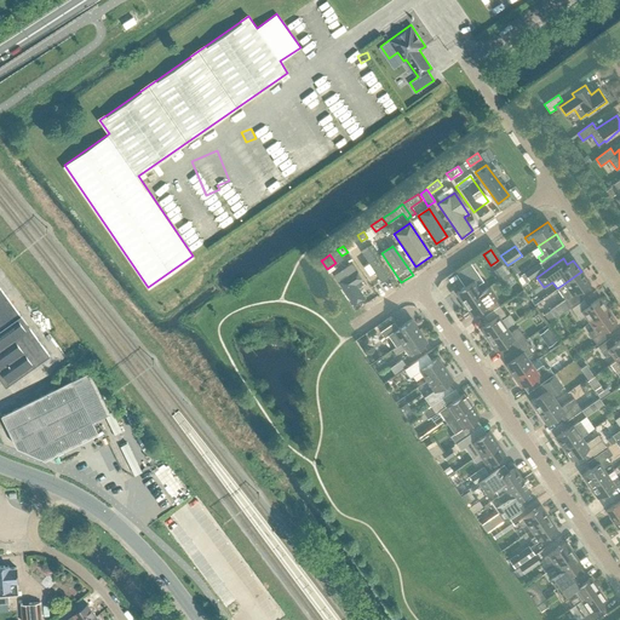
[(454,274),(458,279),(464,287),(455,293),(463,304),(481,292),(477,286),(483,281),(470,263),(454,274)]
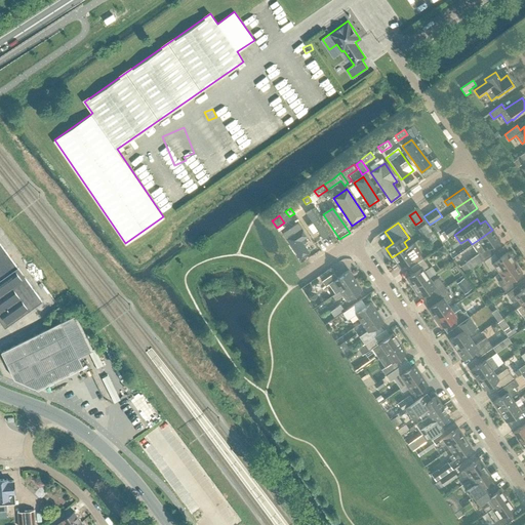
[(432,231),(426,223),(417,229),(422,237),(432,231)]
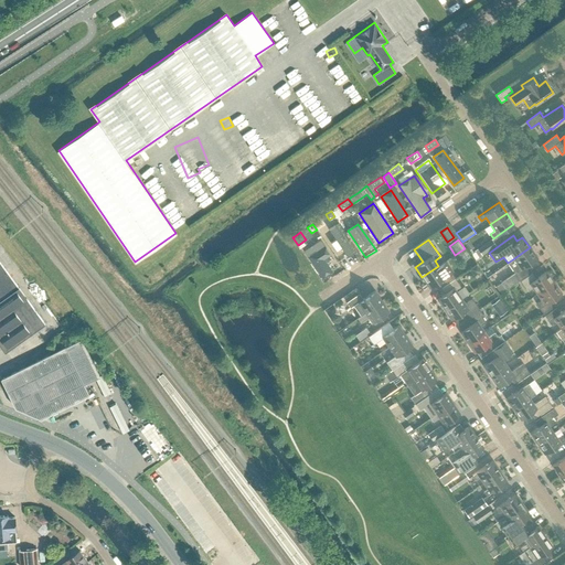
[(481,255),(494,246),(490,240),(478,248),(481,255)]
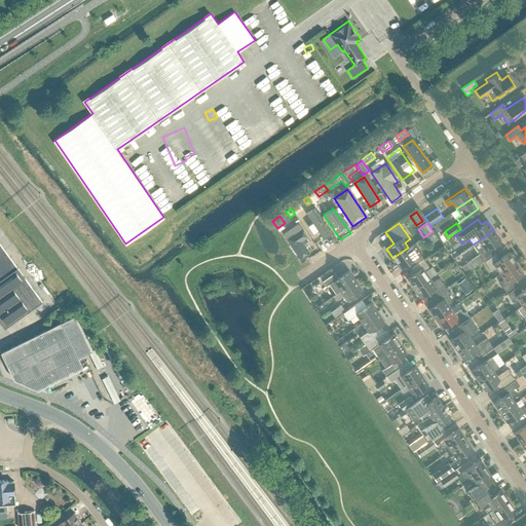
[(303,258),(311,253),(291,224),(283,230),(303,258)]
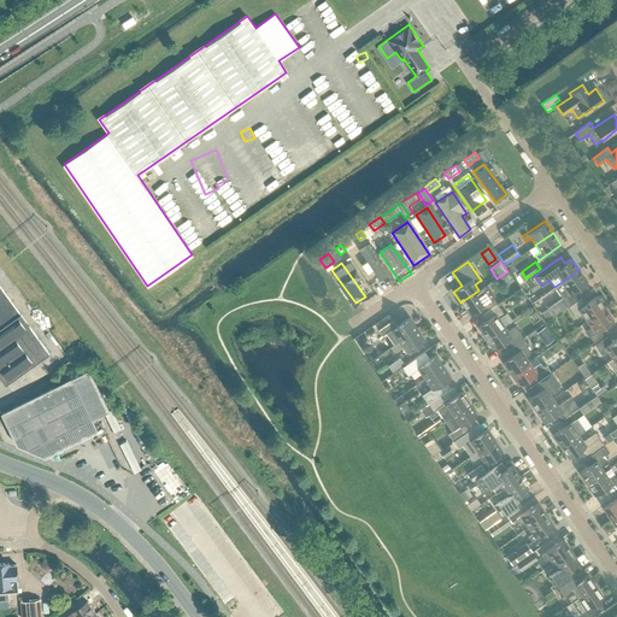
[(371,287),(380,281),(366,263),(358,269),(371,287)]
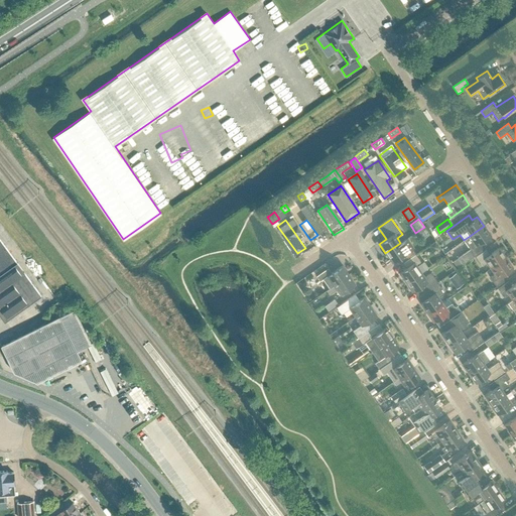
[(484,226),(470,236),(474,242),(469,245),(472,249),(476,246),(491,236),(484,226)]
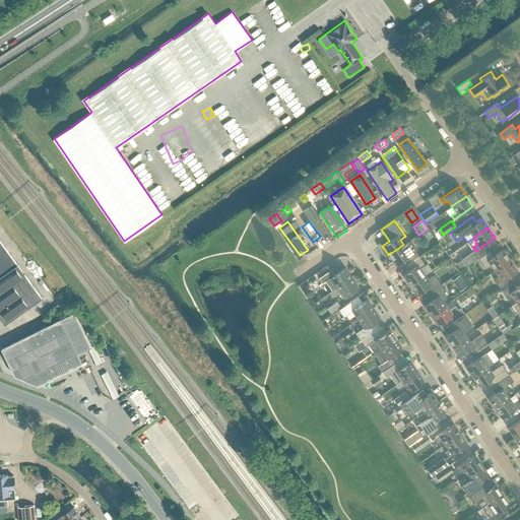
[(428,229),(418,235),(424,242),(433,236),(428,229)]
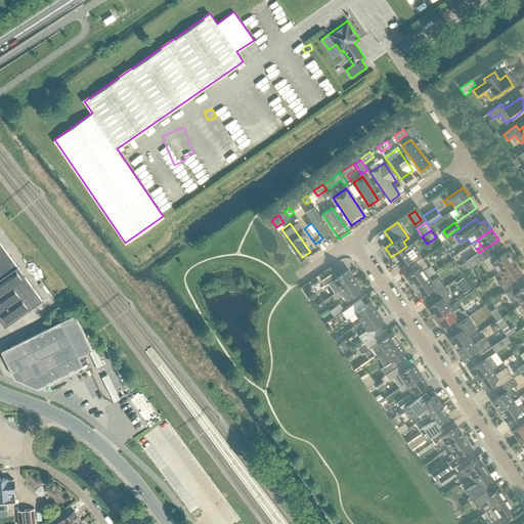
[(13,234),(9,237),(15,246),(19,243),(13,234)]
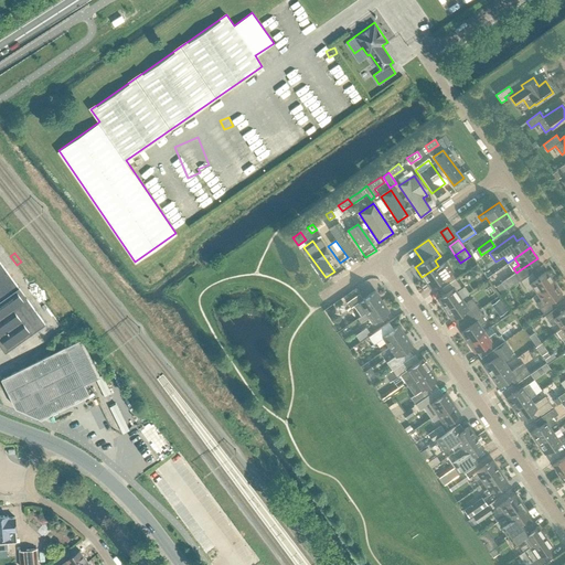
[(491,270),(497,265),(491,258),(486,263),(491,270)]
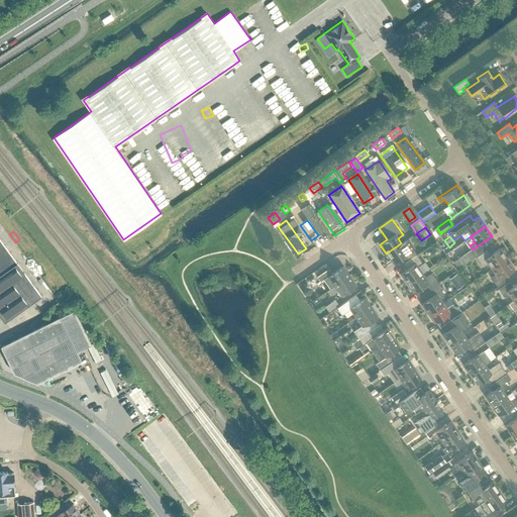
[(0,315),(4,321),(41,296),(17,263),(0,239),(0,315)]
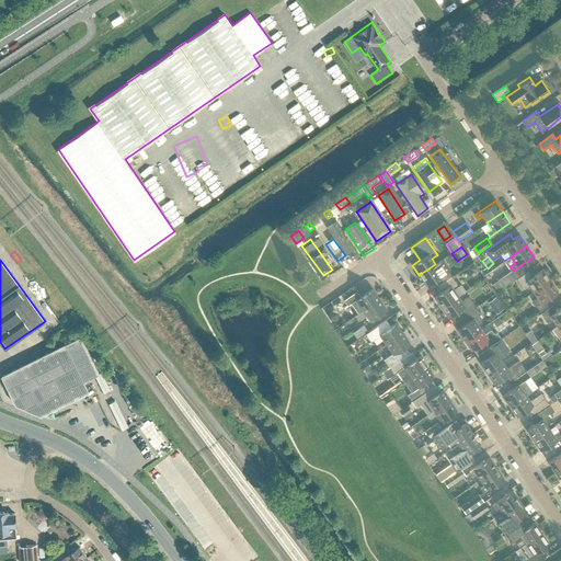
[(441,260),(435,264),(419,275),(426,286),(432,282),(435,287),(437,286),(451,276),(441,260)]
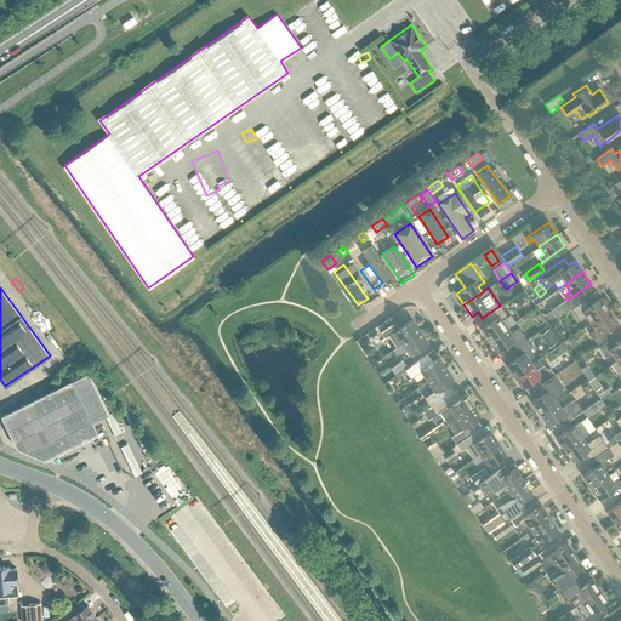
[(590,323),(609,309),(600,297),(588,306),(585,300),(571,308),(580,320),(585,317),(590,323)]
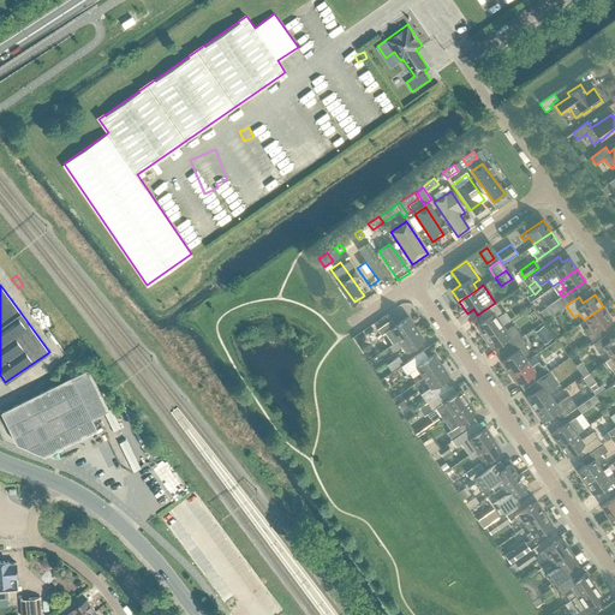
[(545,308),(539,312),(544,320),(565,305),(560,297),(545,308)]
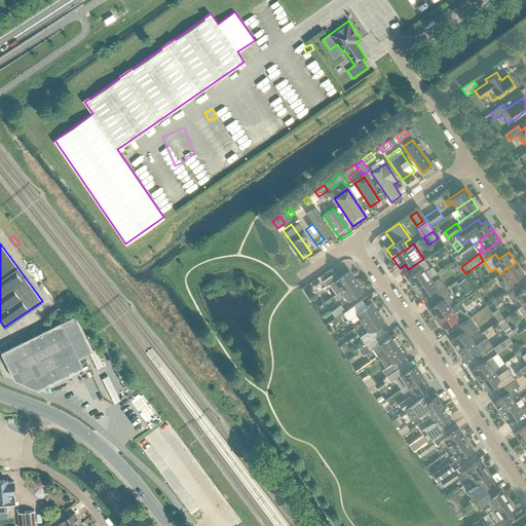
[(431,266),(429,267),(423,259),(410,268),(414,273),(407,278),(413,288),(428,277),(436,272),(431,266)]
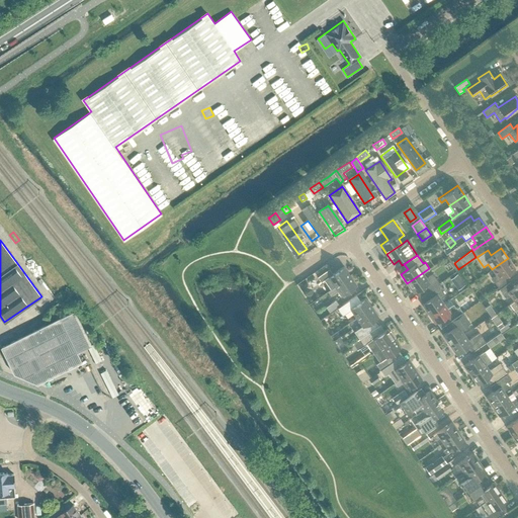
[(508,258),(492,269),(496,275),(492,278),(498,287),(509,280),(505,275),(515,268),(508,258)]
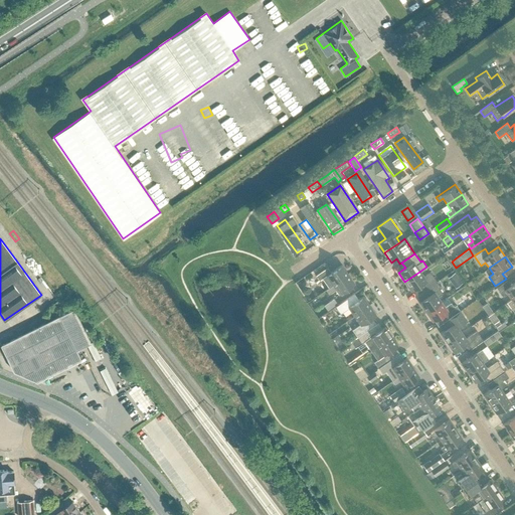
[(332,286),(348,275),(341,265),(330,273),(327,268),(315,276),(319,281),(322,279),(328,288),(332,286)]
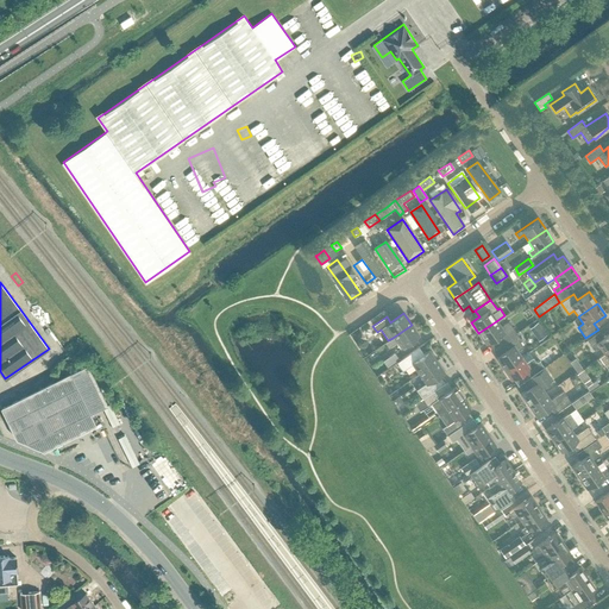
[(501,327),(496,321),(478,333),(487,345),(495,339),(498,345),(516,333),(508,321),(501,327)]
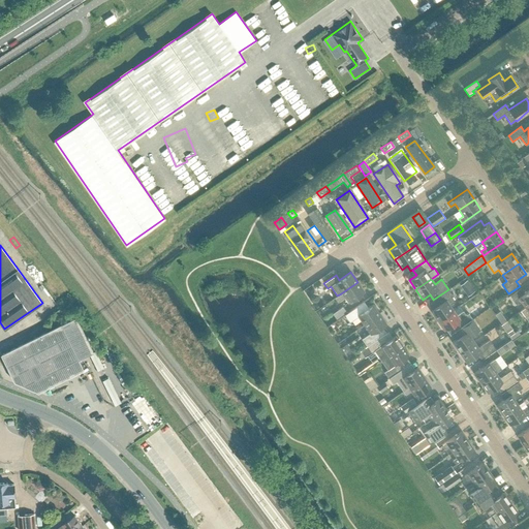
[(341,293),(337,296),(334,298),(337,303),(344,298),(348,303),(365,291),(358,282),(341,293)]
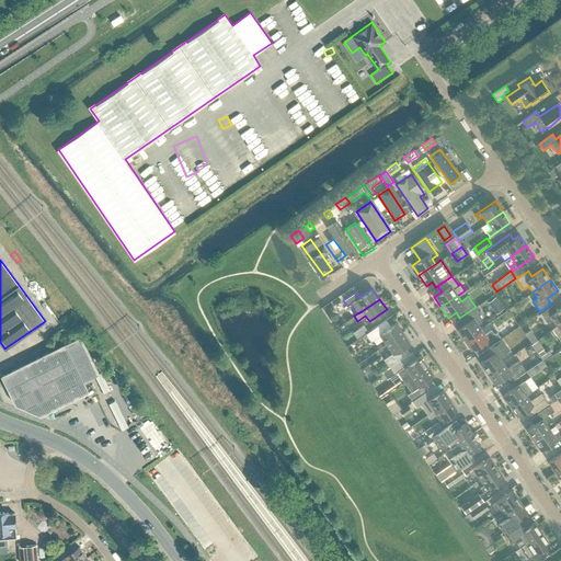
[(557,327),(560,322),(560,307),(556,311),(552,306),(540,313),(548,323),(552,320),(557,327)]
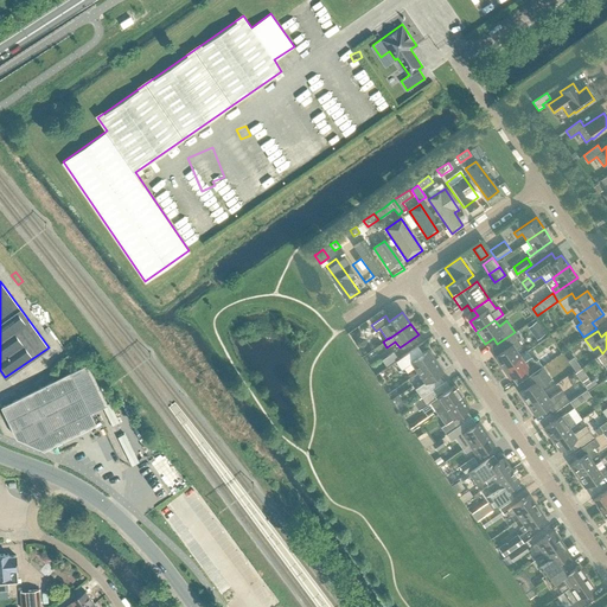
[(497,344),(502,351),(493,357),(502,368),(519,356),(516,350),(522,346),(518,340),(519,339),(515,332),(497,344)]
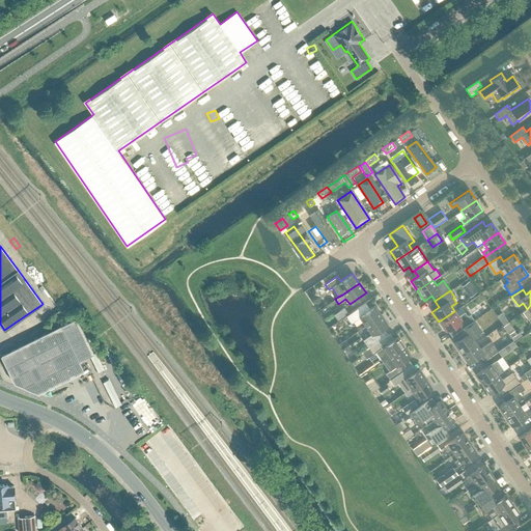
[(365,303),(345,316),(351,324),(359,317),(365,327),(382,315),(374,305),(369,309),(365,303)]
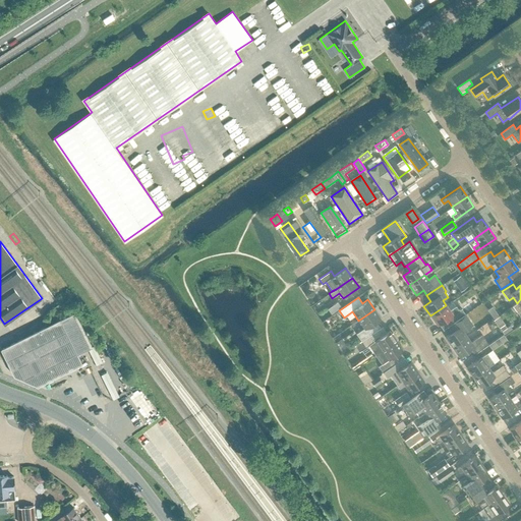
[(337,302),(332,305),(336,310),(341,307),(337,302)]
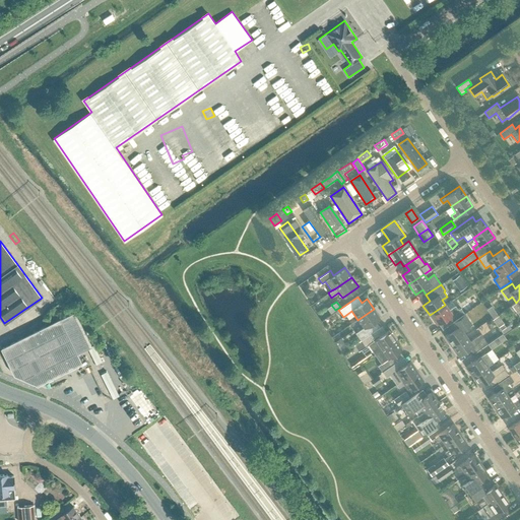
[(460,308),(459,309),(457,308),(455,306),(452,307),(449,310),(445,305),(430,315),(436,325),(438,324),(442,329),(464,314),(460,308)]
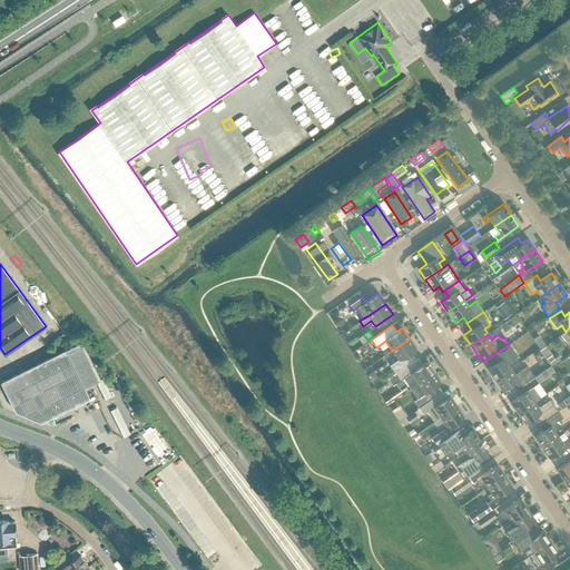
[(397,360),(390,365),(391,366),(395,373),(410,363),(405,356),(416,349),(410,338),(392,351),(397,360)]
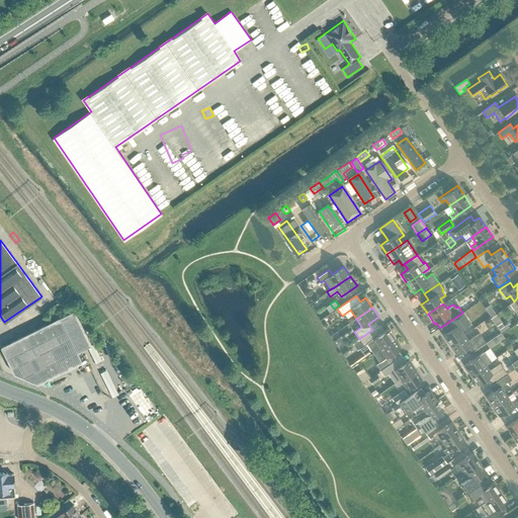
[(74,310),(1,346),(9,362),(14,372),(37,382),(40,381),(73,365),(81,361),(85,358),(76,351),(91,344),(74,310)]
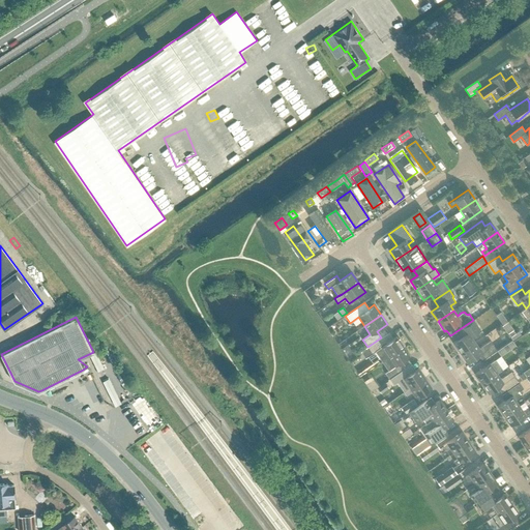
[(473,320),(450,335),(450,336),(452,335),(455,341),(452,343),(460,353),(474,343),(471,336),(480,330),(473,320)]
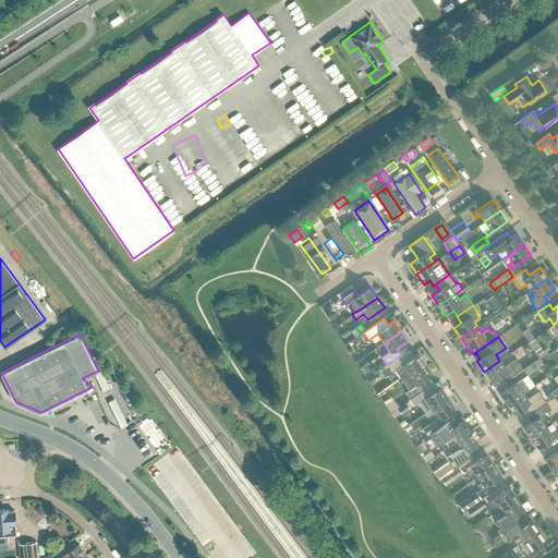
[(534,351),(541,359),(548,352),(543,346),(534,351)]
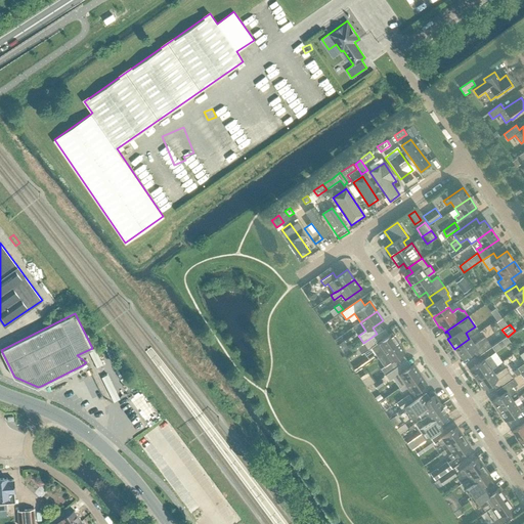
[(377,334),(363,343),(367,349),(370,347),(378,356),(398,342),(397,342),(398,341),(395,335),(393,336),(391,333),(382,340),(380,338),(377,334)]
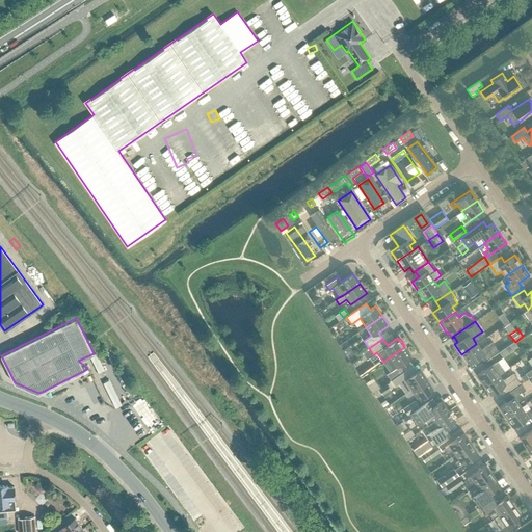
[(480,349),(476,344),(461,354),(469,364),(481,355),(484,361),(499,351),(491,342),(480,349)]
